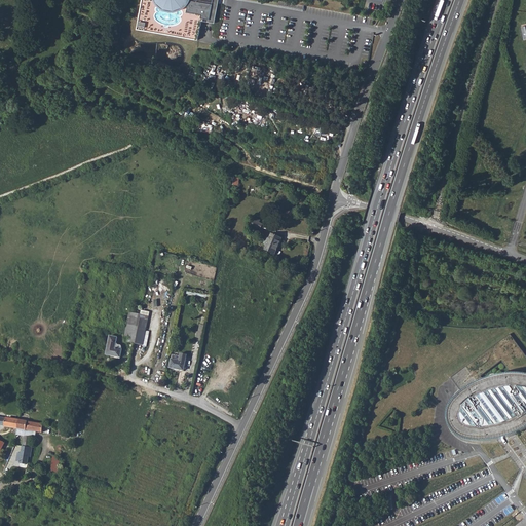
[(142,0),(138,29),(198,40),(201,21),(201,17),(214,20),(215,10),(212,9),(213,0),(142,0)]
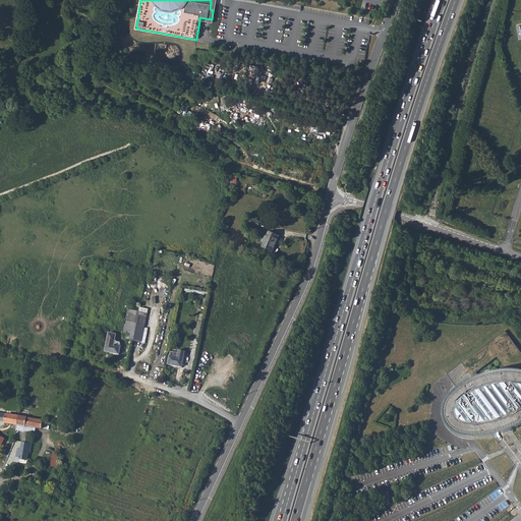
[(211,0),(210,9),(213,10),(212,19),(199,17),(199,20),(213,22),(217,0),(211,0)]
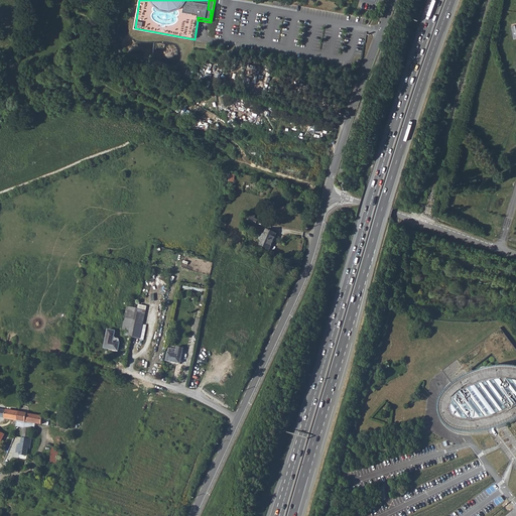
[(245,216),(244,220),(255,225),(257,221),(248,216),(247,217),(245,216)]
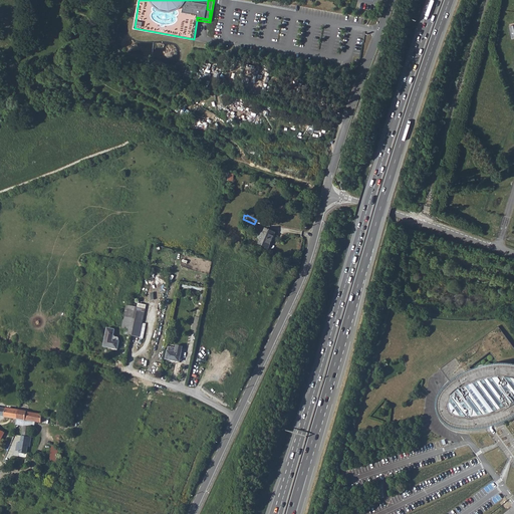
[(260,240),(258,245),(268,249),(275,233),(265,229),(263,234),(260,233),(257,238),(260,240)]
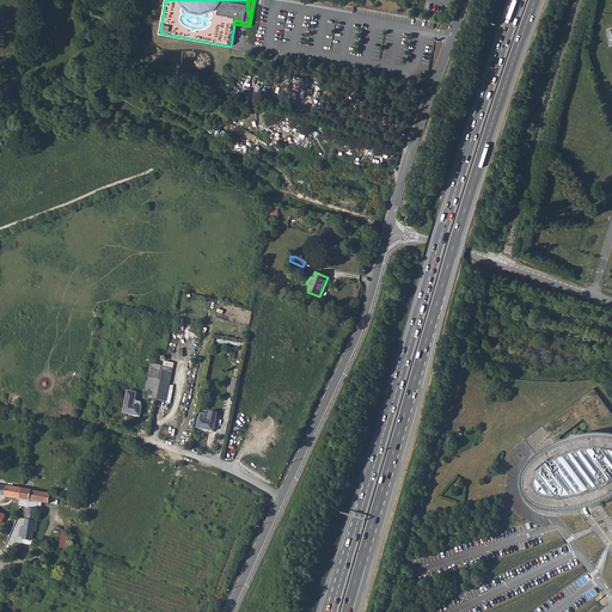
[(148,398),(166,402),(170,381),(160,380),(161,372),(157,371),(155,374),(153,374),(152,379),(150,392),(148,398)]
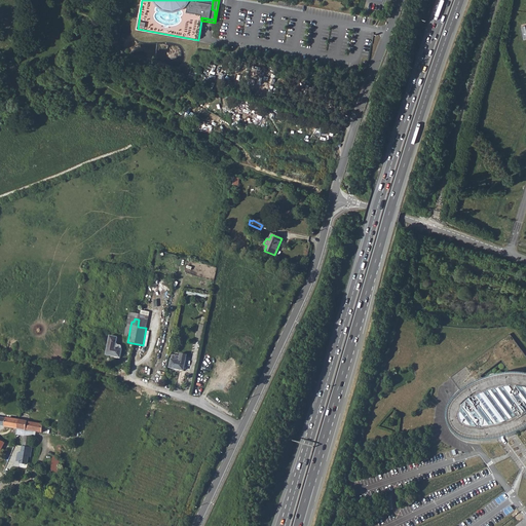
[(514,463),(525,453),(525,355),(510,334),(451,377),(462,392),(497,441),(501,446),(514,463)]
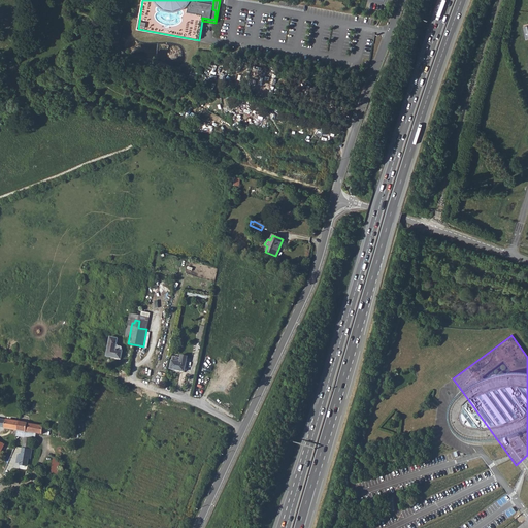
[(117,345),(118,339),(110,337),(106,357),(121,360),(123,351),(122,351),(123,349),(121,347),(117,345)]
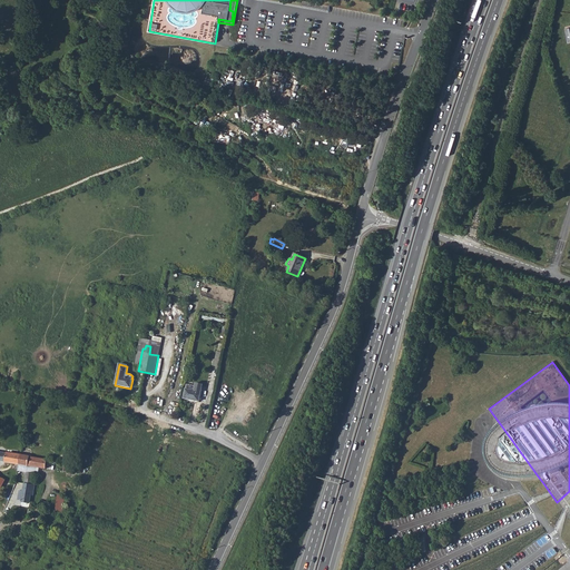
[(184,399),(199,402),(203,384),(196,383),(195,386),(187,385),(184,399)]
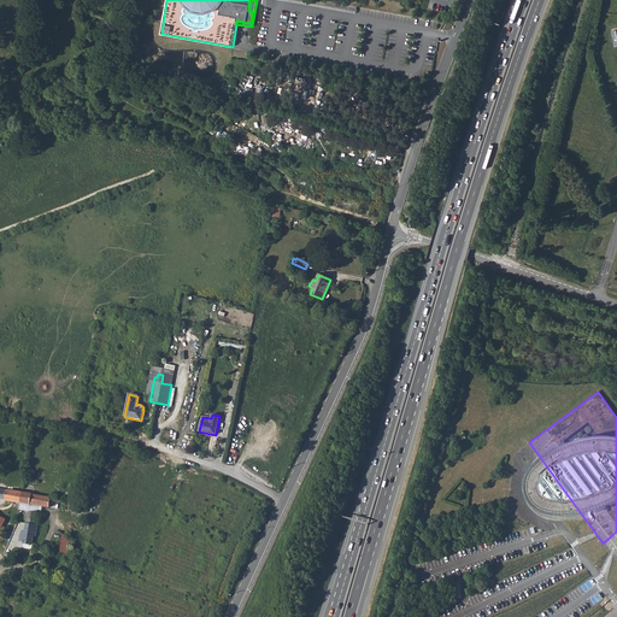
[(22,492),(7,491),(0,488),(0,499),(5,500),(5,501),(19,504),(19,503),(22,492)]
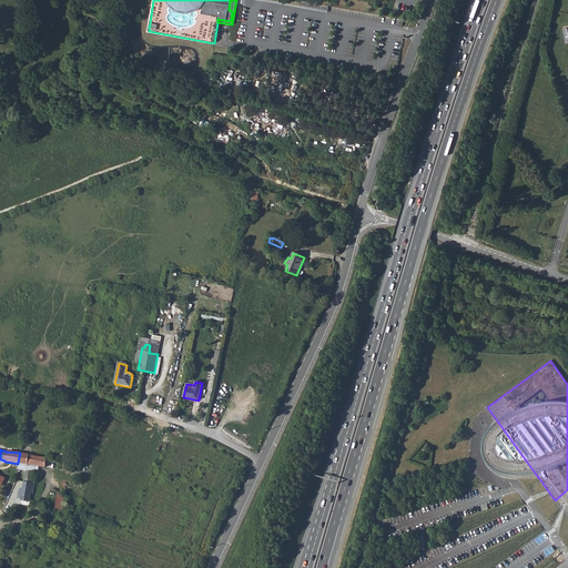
[(30,455),(20,453),(18,463),(18,464),(28,465),(46,468),(47,458),(30,456),(30,455)]
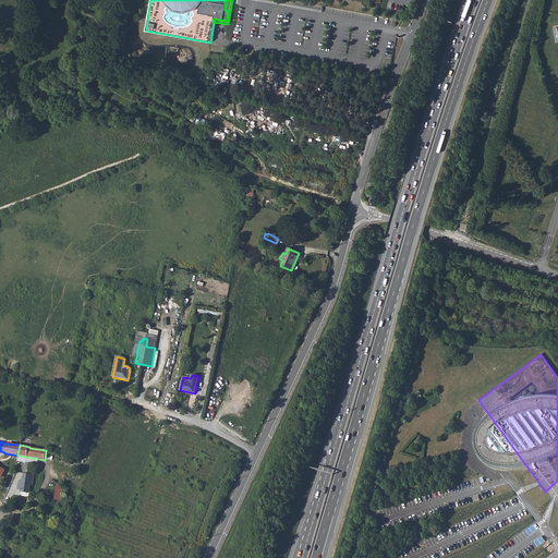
[(62,462),(69,463),(69,462),(76,463),(77,457),(72,457),(64,455),(64,453),(60,452),(59,458),(62,459),(62,462)]
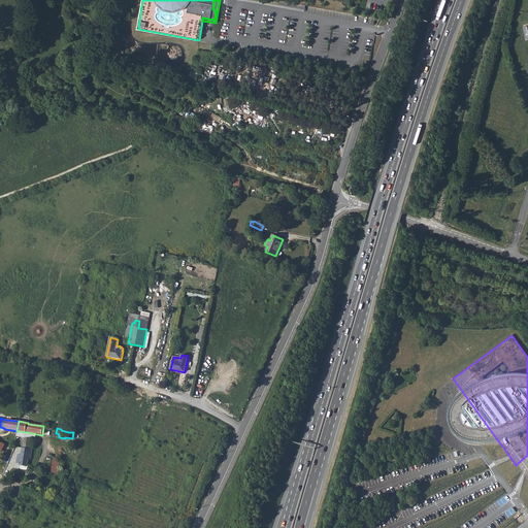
[(32,439),(24,437),(23,446),(31,448),(32,439)]
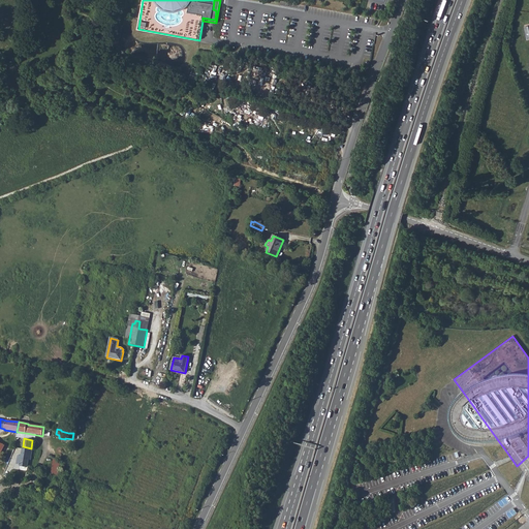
[(23,446),(20,465),(21,465),(24,466),(28,466),(29,460),(31,460),(32,450),(30,450),(31,448),(23,446)]
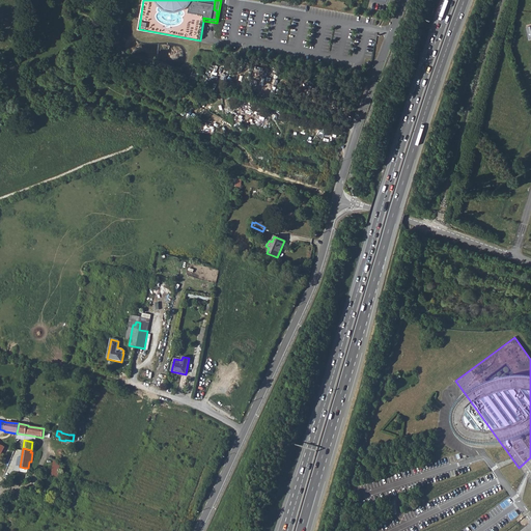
[(51,476),(57,477),(60,462),(54,460),(51,476)]
